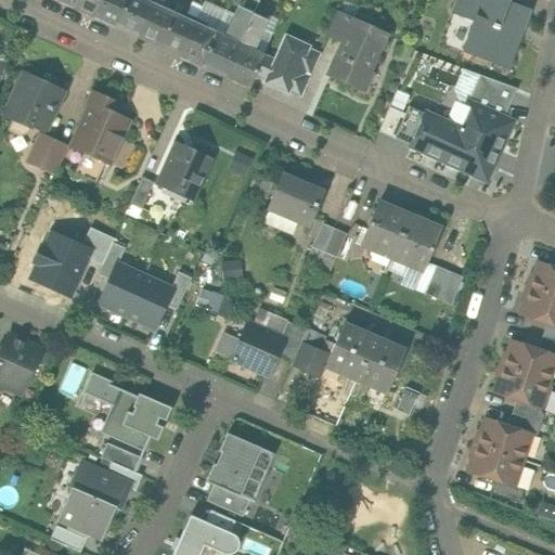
[(75,0),(73,7),(93,15),(100,0),(75,0)]
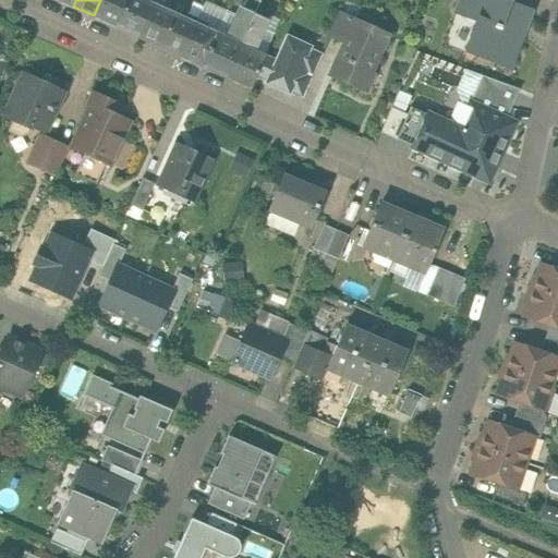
[(100,0),(94,15),(116,26),(126,0),(100,0)]
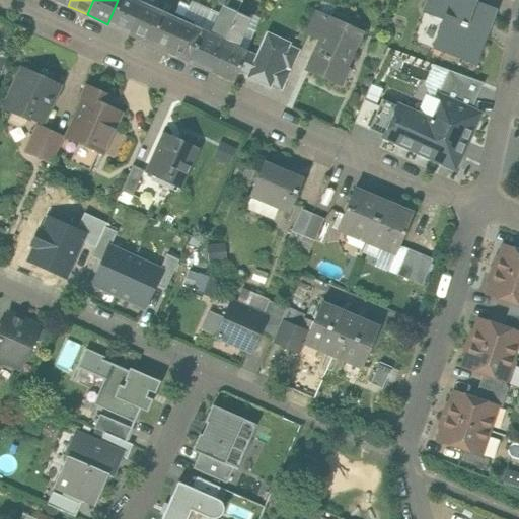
[(118,0),(107,24),(128,33),(142,0),(118,0)]
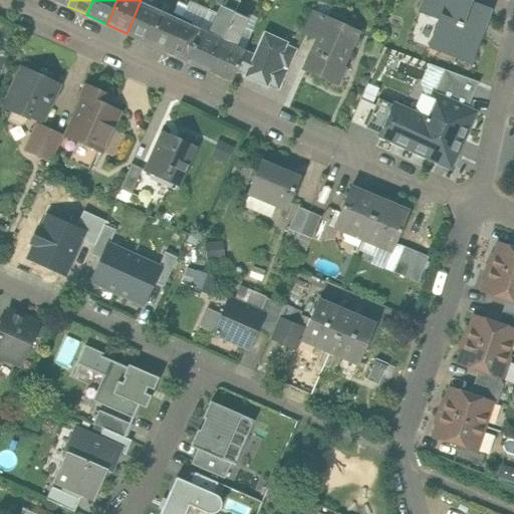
[(151,3),(144,0),(141,0),(126,33),(147,42),(160,13),(149,8),(151,3)]
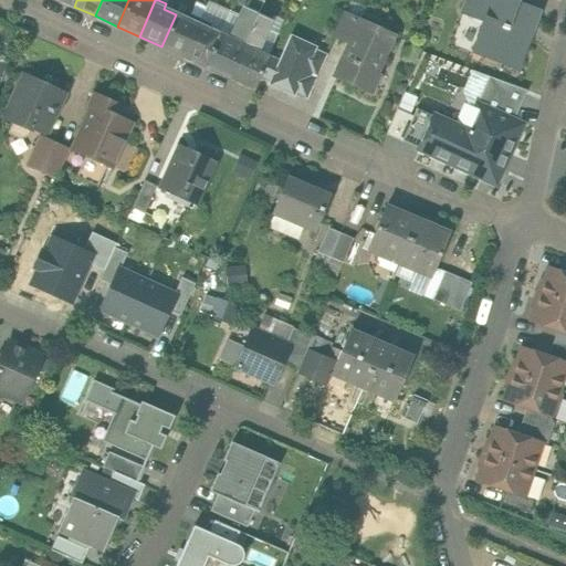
[(261,3),(254,0),(245,0),(243,8),(257,13),(259,9),(261,3)]
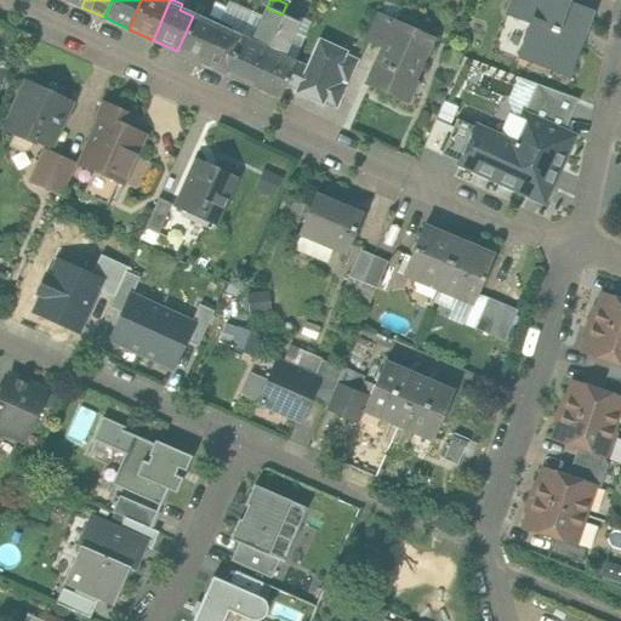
[(513,0),(510,13),(533,22),(520,57),(567,73),(588,11),(567,4),(568,3),(560,0),(513,0)]
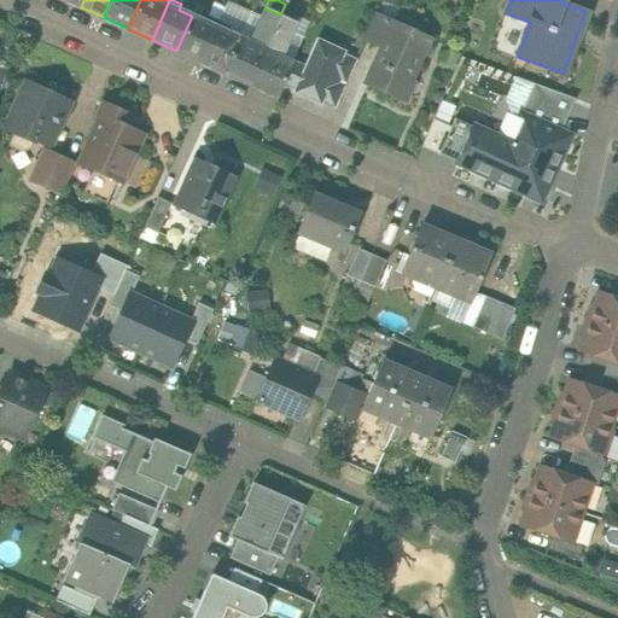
[(250,42),(239,38),(223,71),(250,85),(280,15),(266,9),(250,42)]
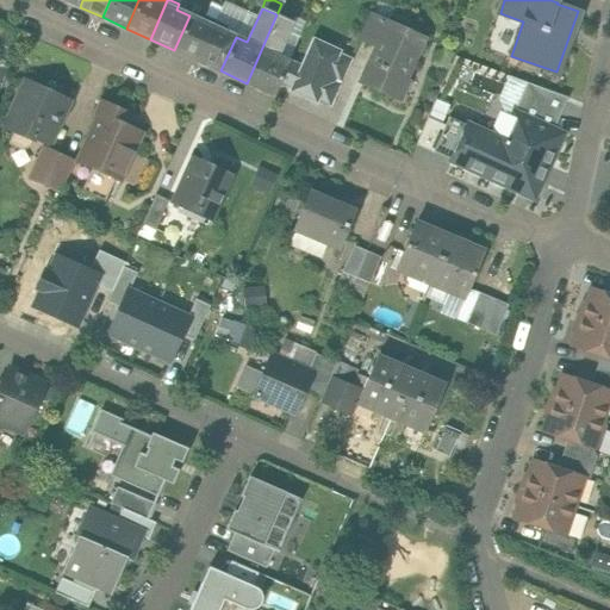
[(294,17),(279,10),(277,14),(292,22),(294,17)]
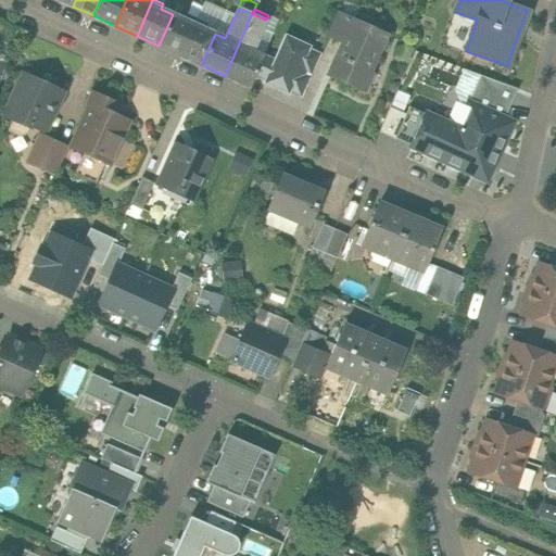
[(356,21),(338,12),(328,36),(346,43),(356,21)]
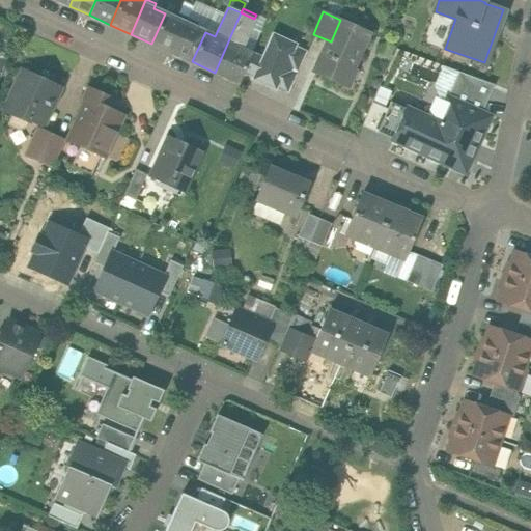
[(241,12),(215,73),(238,83),(260,31),(251,26),(254,19),(241,12)]
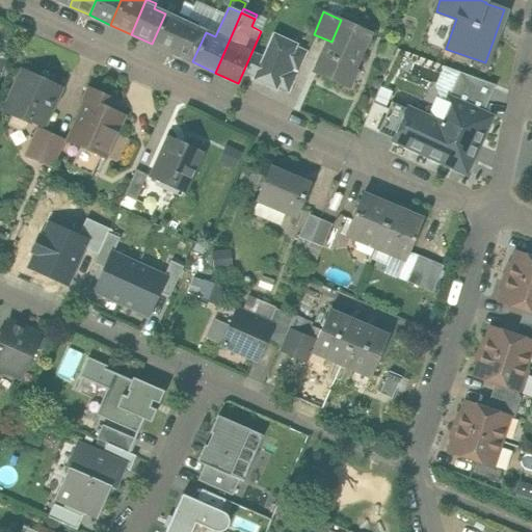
[(177,19),(165,14),(152,44),(171,53),(187,18),(179,15),(177,19)]
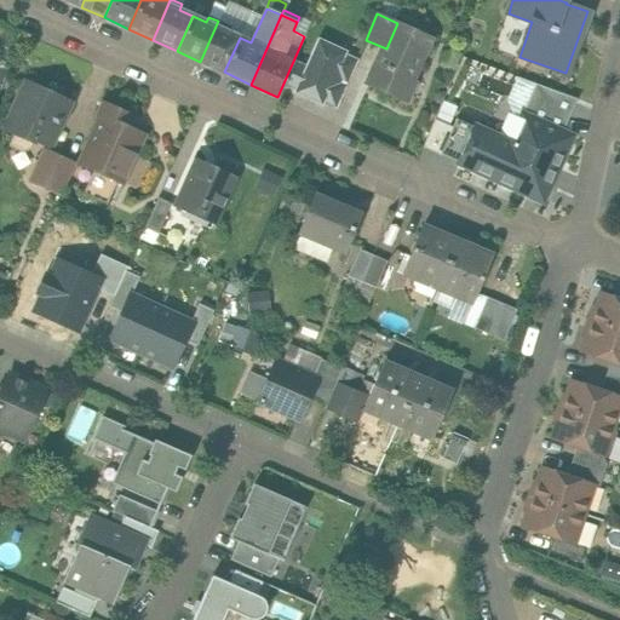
[(229,27),(218,21),(200,62),(224,72),(240,38),(227,32),(229,27)]
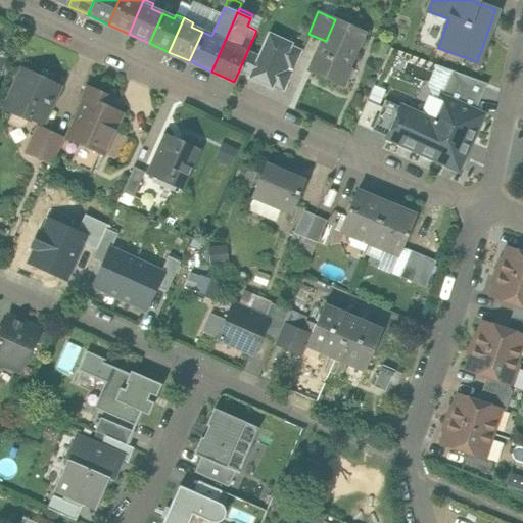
[(326,41),(312,73),(341,85),(349,67),(346,66),(363,31),(335,19),(326,41)]
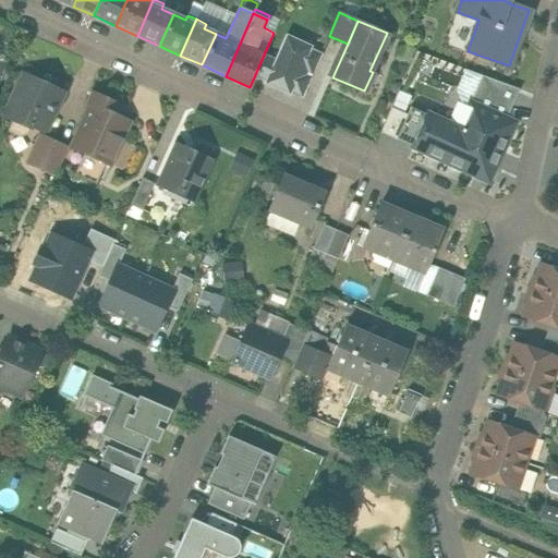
[(311,47),(287,36),(276,61),(265,56),(256,75),(267,81),(266,83),(289,94),(290,92),(302,97),(311,76),(312,74),(320,55),(310,49),(311,47)]
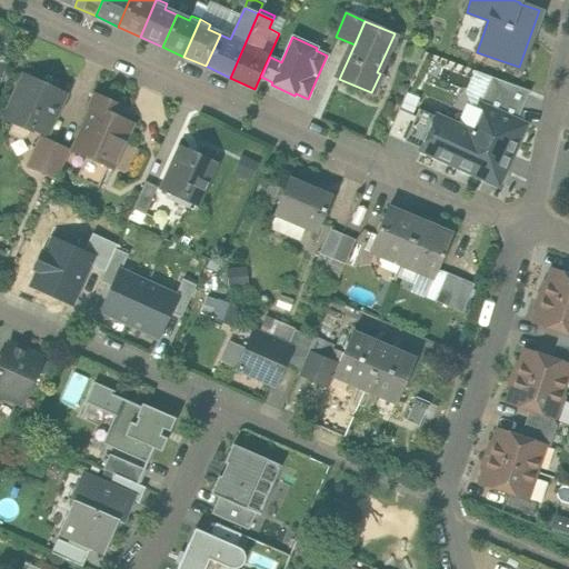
[(62,93),(22,76),(3,119),(12,122),(9,131),(21,137),(28,135),(31,129),(45,135),(47,135),(56,115),(53,113),(62,93)]
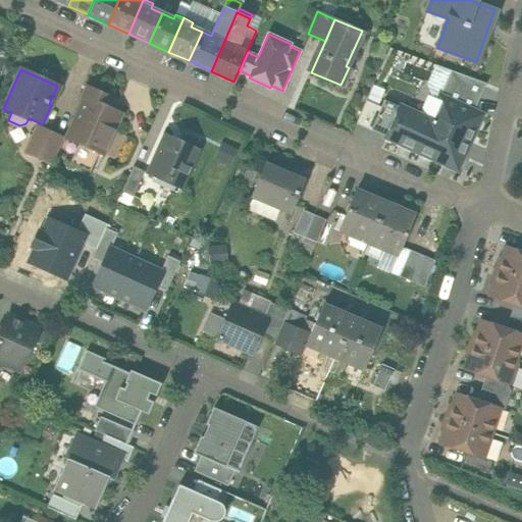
[(470,77),(452,70),(439,97),(453,102),(473,111),(486,84),(470,77)]
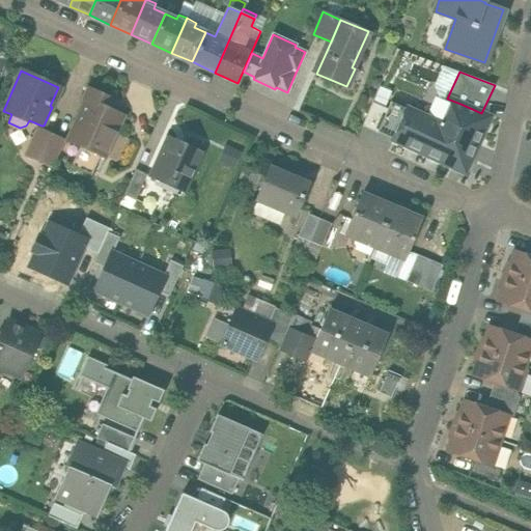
[(109,98),(89,88),(84,100),(86,101),(68,140),(104,157),(122,115),(105,107),(109,98)]
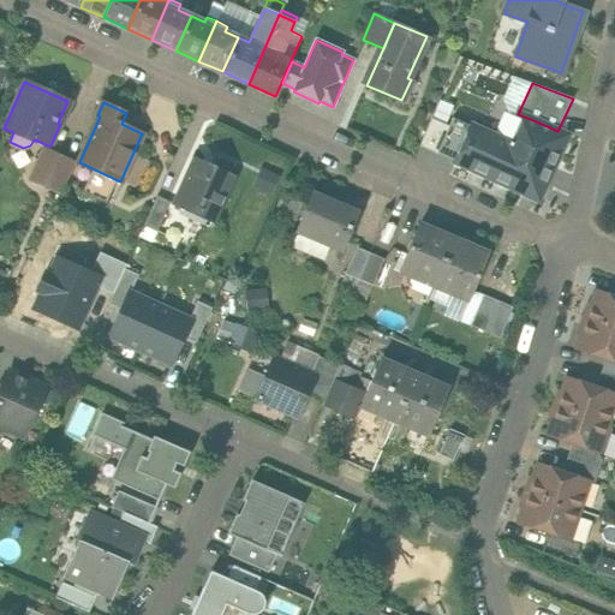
[(503,184),(533,120),(518,114),(518,113),(517,118),(509,114),(499,138),(488,133),(471,126),(455,161),(488,177),(503,184)]
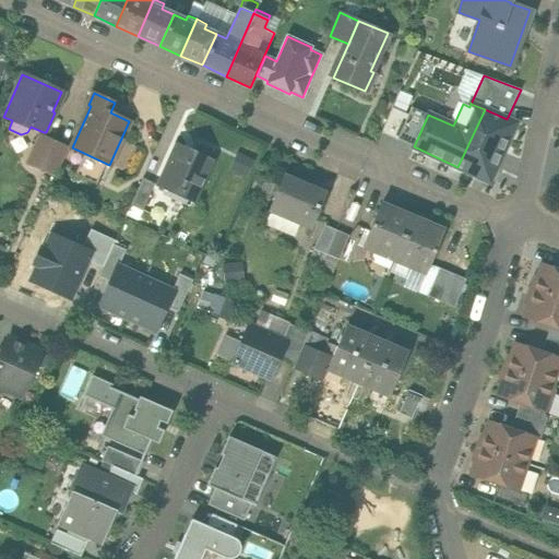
[(382,132),(399,140),(409,116),(393,108),(382,132)]
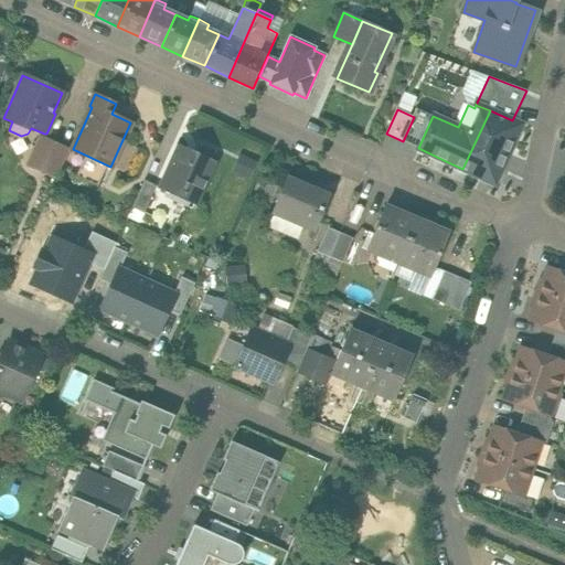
[(403,141),(418,148),(433,116),(417,109),(414,117),(403,141)]
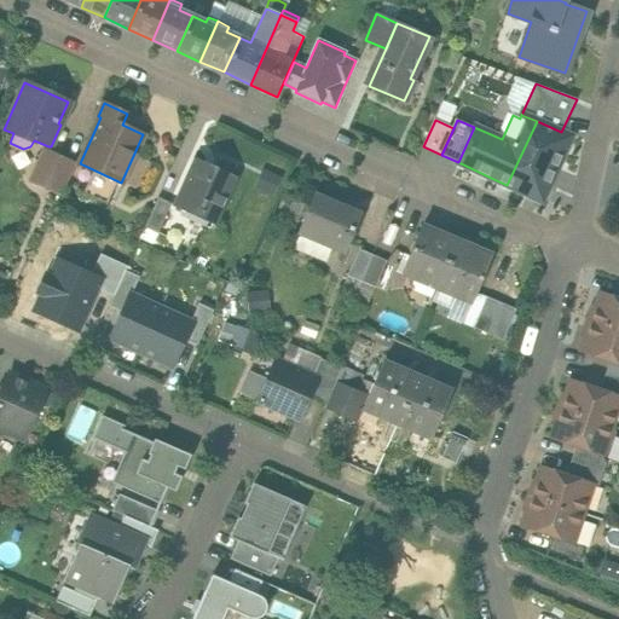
[(537,121),(507,185),(542,201),(571,137),(561,132),(537,121)]
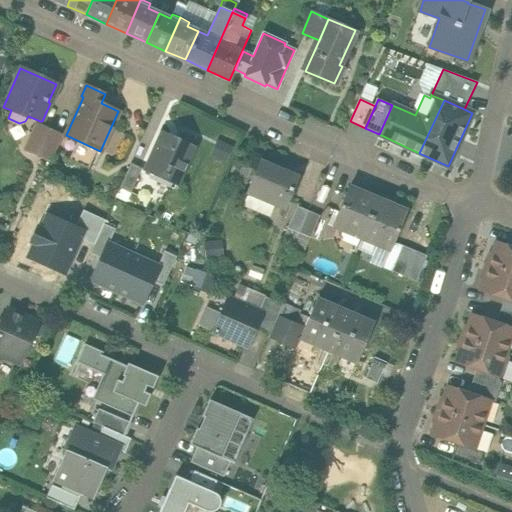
[(62,135),(37,124),(25,149),(51,161),(62,135)]
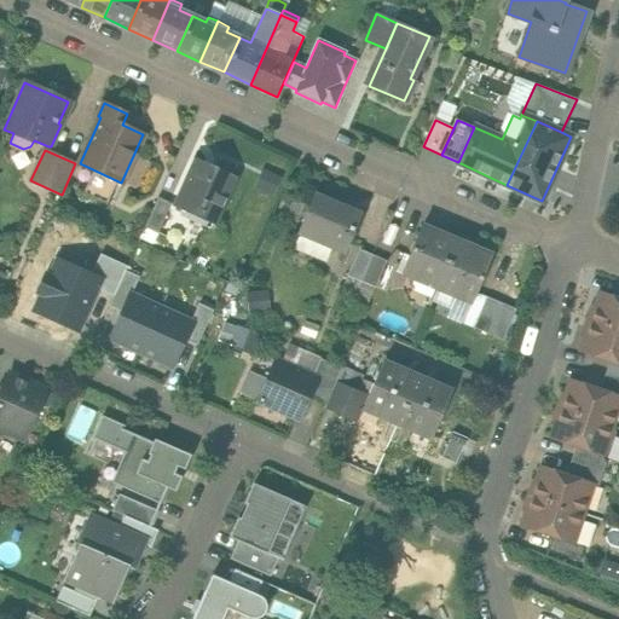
[(235,177),(196,160),(175,207),(214,224),(235,177)]
